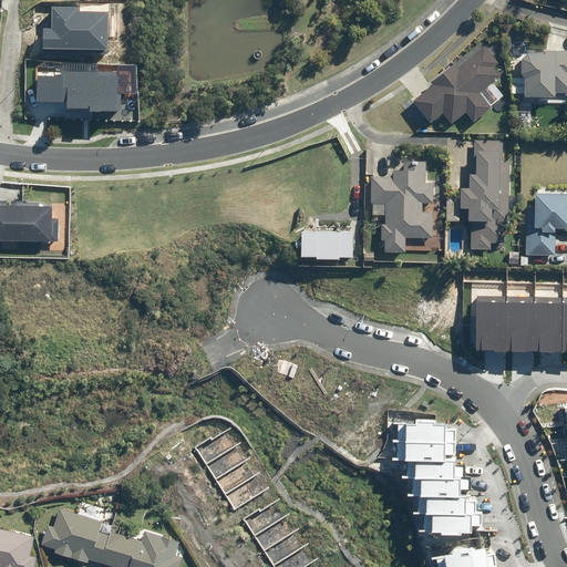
[(49,3),(49,26),(41,26),(41,51),(112,52),(113,10),(82,9),(82,3),(49,3)]
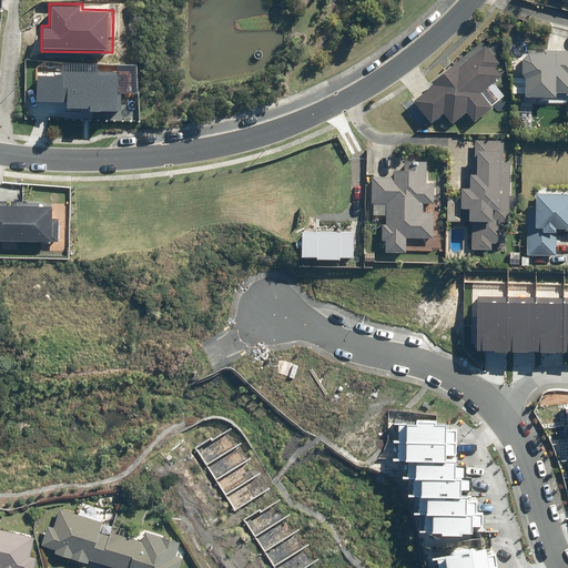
[(433,85),(413,101),(430,124),(443,113),(452,124),(466,113),(474,123),(493,109),(480,93),(501,77),(494,67),(499,63),(485,46),(458,67),(456,63),(430,83),(433,85)]
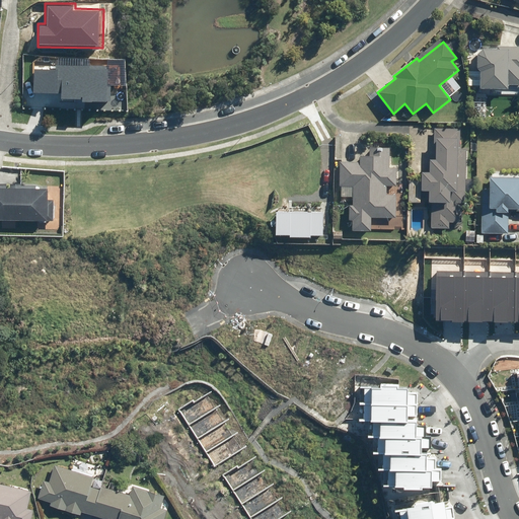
[(518,46),(489,46),(488,83),(518,83),(518,46)]
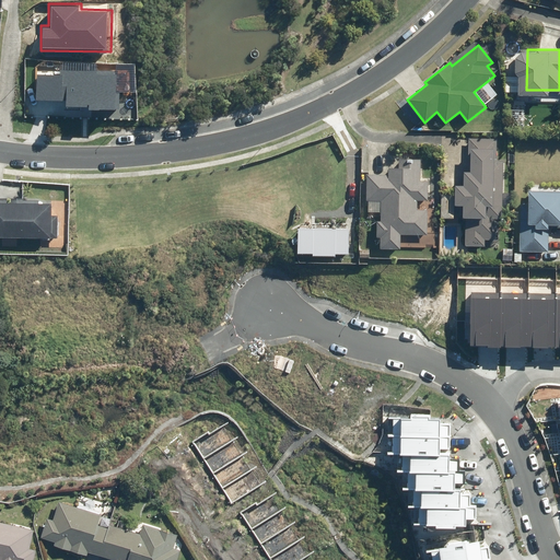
[(501,219),(503,162),(496,161),(497,139),(468,139),(467,173),(463,173),(463,186),(454,186),(454,206),(462,206),(462,219),(466,219),(465,246),(485,246),(485,240),(498,241),(498,219),(501,219)]
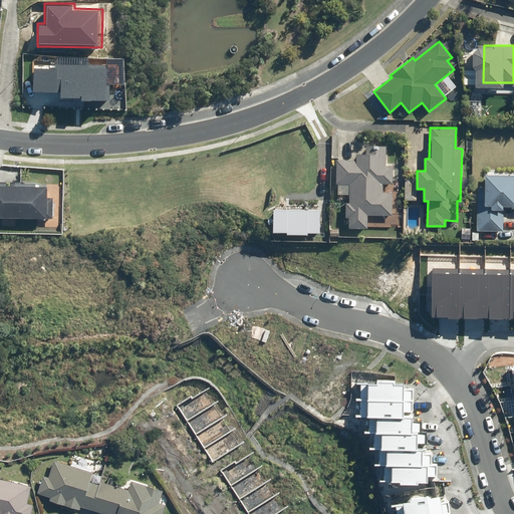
[(347,218),(347,229),(366,229),(367,216),(392,216),(393,194),(382,193),(382,184),(393,185),(393,167),(386,166),(386,147),(365,146),(365,155),(355,155),(355,161),(336,160),(335,184),(349,185),(348,204),(345,204),(345,218),(347,218)]
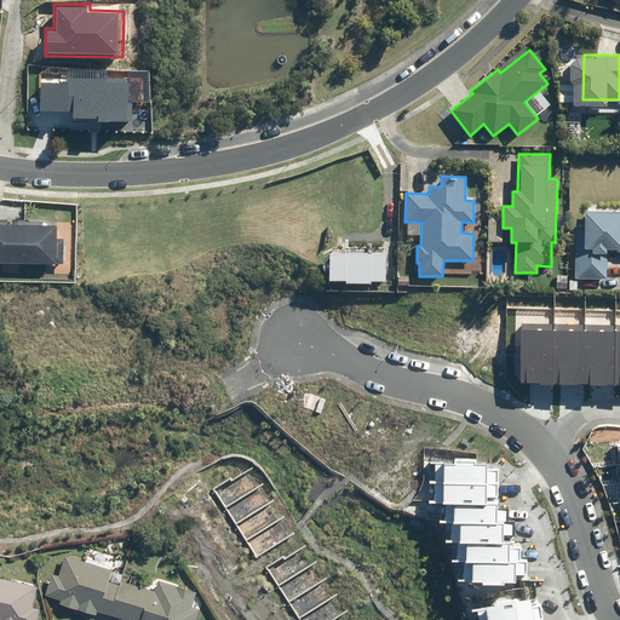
[(619,212),(584,212),(584,227),(575,227),(574,279),(607,280),(607,252),(619,252),(619,212)]
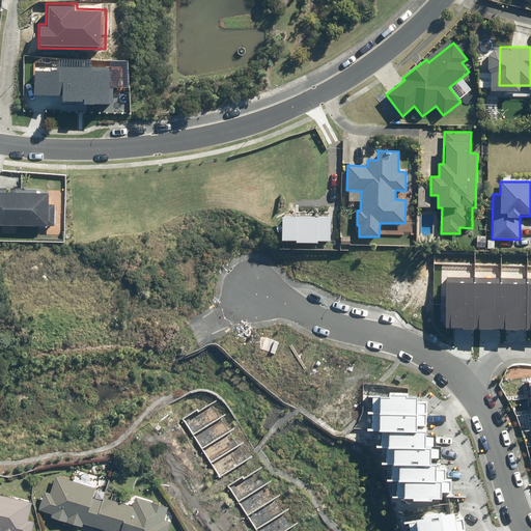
[(55,188),(0,187),(0,223),(55,224),(55,188)]
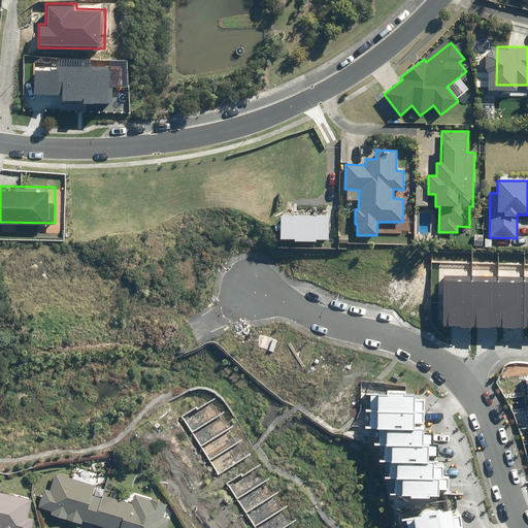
[(328,240),(328,212),(285,211),(285,239),(328,240)]
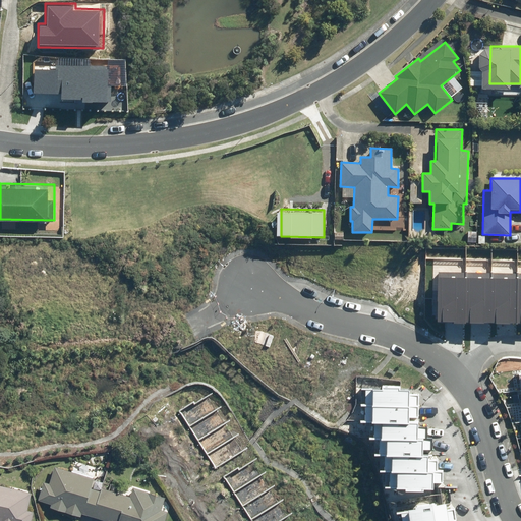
[(476,243),(476,232),(468,232),(467,243),(476,243)]
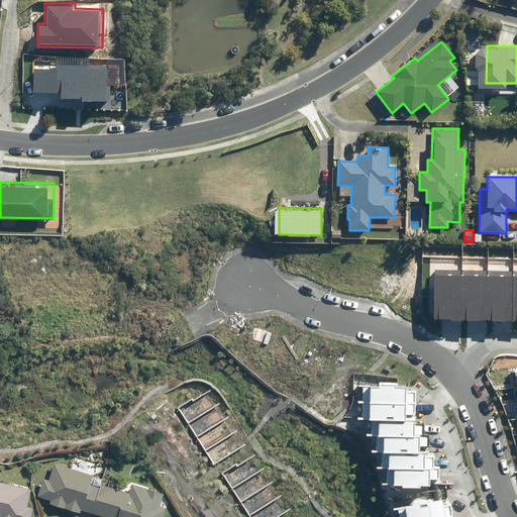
[(434,318),(516,318),(516,268),(434,268),(434,318)]
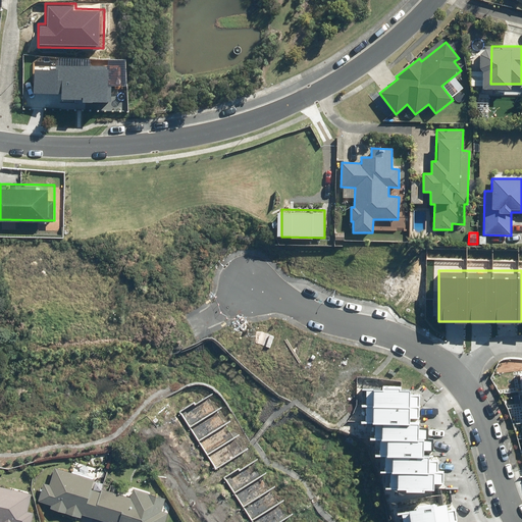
[(388,469),(387,484),(432,486),(433,467),(430,467),(431,452),(426,452),(426,436),(420,435),(421,419),(411,418),(413,385),(363,383),(362,420),(371,420),(370,436),(376,437),(376,453),(381,453),(381,469),(388,469)]
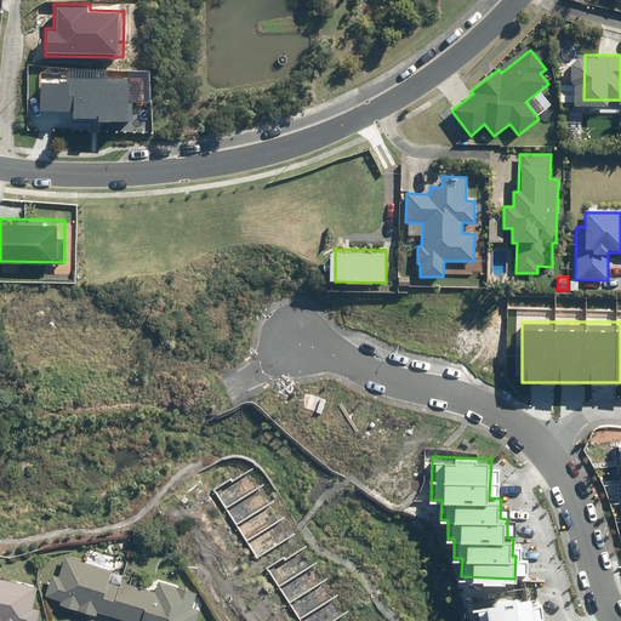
[(297,530),(254,461),(215,485),(257,556),(297,530)]
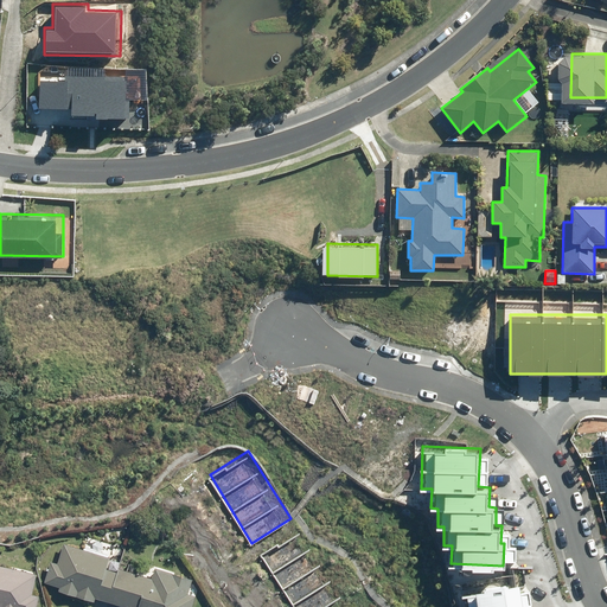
[(326,606),(343,598),(300,529),(262,554),(295,606),(326,606)]
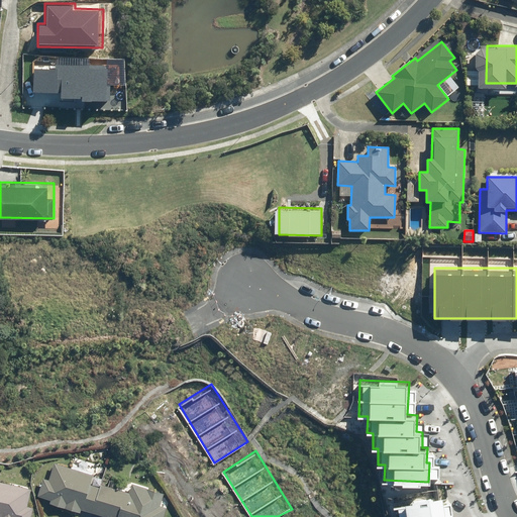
[(91,511),(99,486),(89,483),(92,473),(54,461),(48,479),(42,477),(37,495),(49,499),(48,501),(80,511),(81,508),(91,511)]
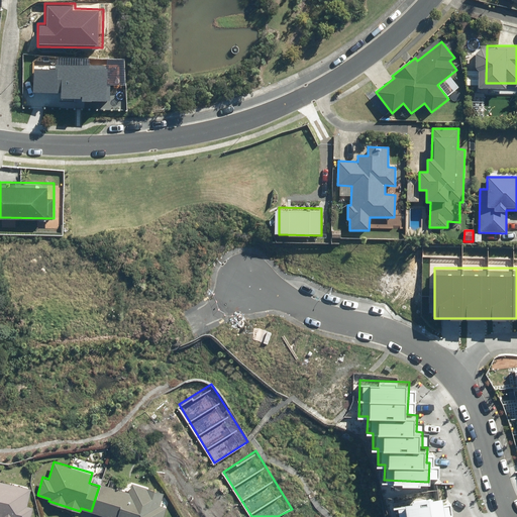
[(0,516),(29,516),(32,506),(26,504),(30,487),(0,480),(0,516)]
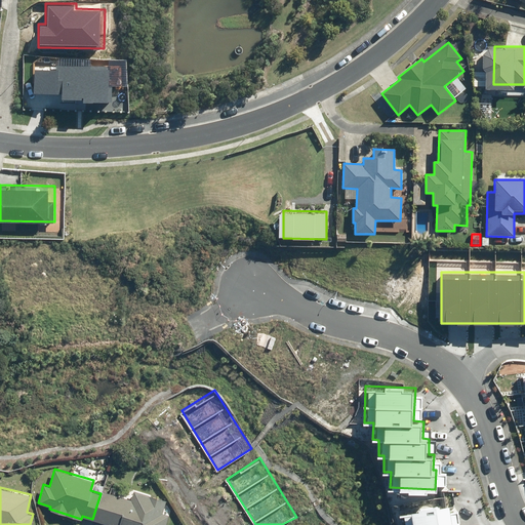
[(101,493),(92,519),(111,524),(165,524),(169,514),(162,512),(166,499),(133,489),(130,498),(102,489),(101,493)]
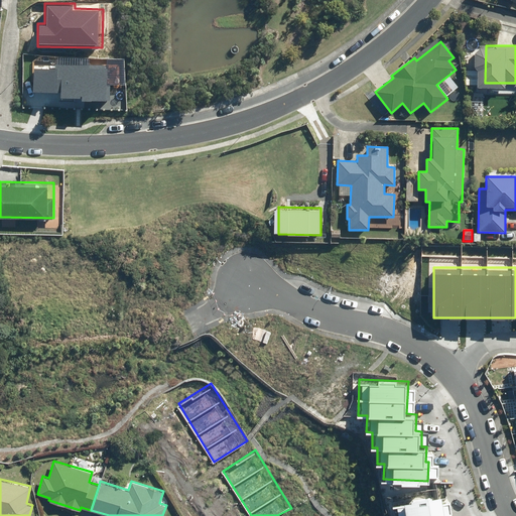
[(445,515),(441,493),(393,502),(395,515),(445,515)]
